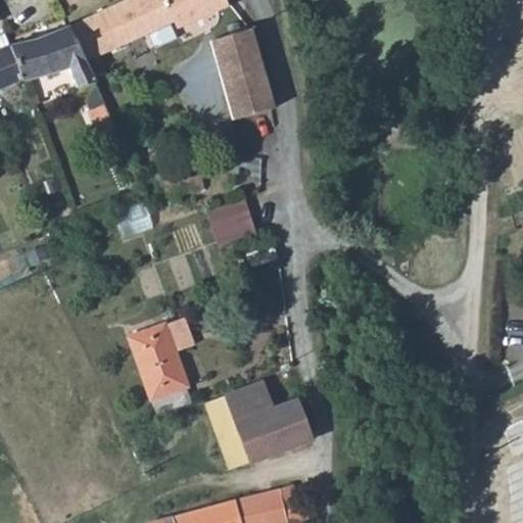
[(128,0),(67,27),(92,80),(105,74),(97,57),(176,21),(177,26),(226,3),(225,0),(128,0)]
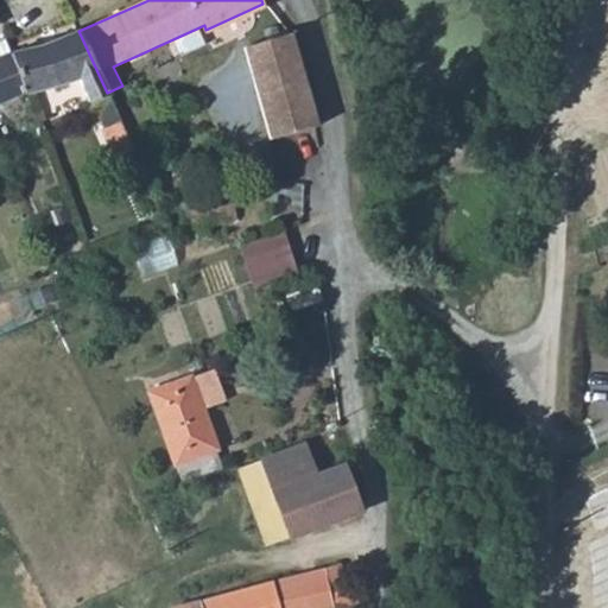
[(80,76),(90,102),(107,95),(107,93),(78,31),(40,46),(10,55),(24,93),(44,88),(64,82),(80,76)]
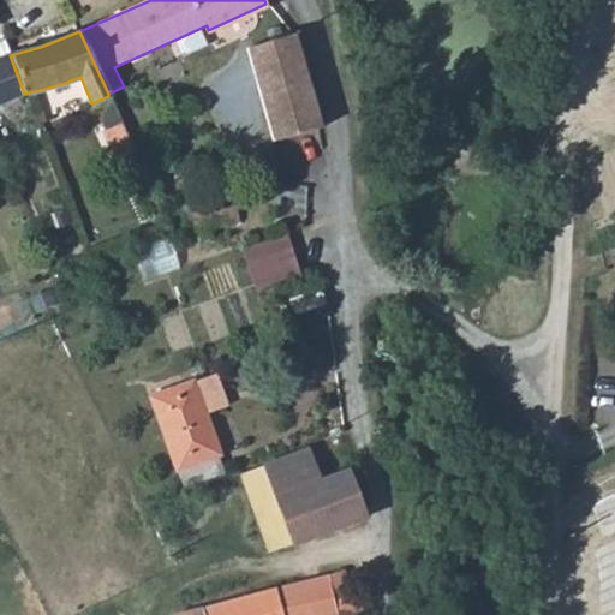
[(273,141),(318,130),(293,36),(248,48),(273,141)]
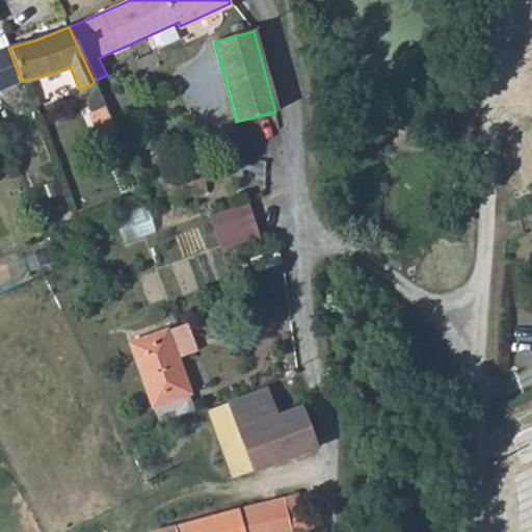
[(0,103),(25,95),(21,81),(8,48),(3,33),(0,34),(0,103)]
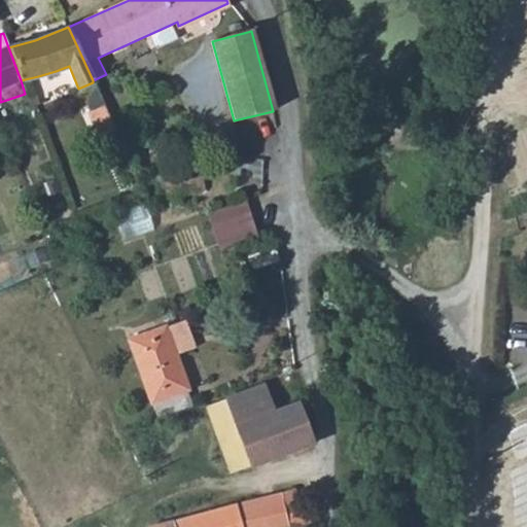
[(102,138),(115,132),(104,106),(91,112),(102,138)]
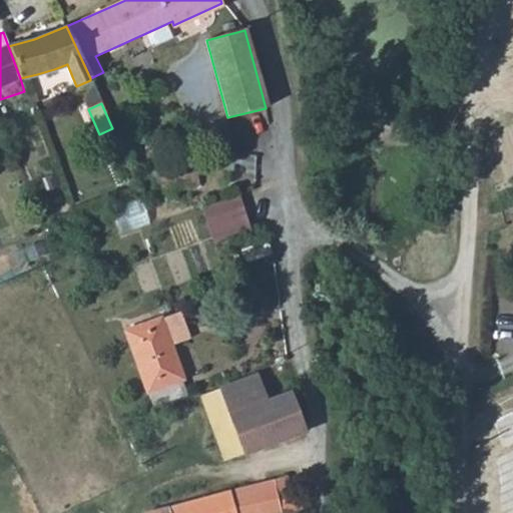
[(150,174),(155,196),(199,185),(196,172),(174,177),(171,168),(150,174)]
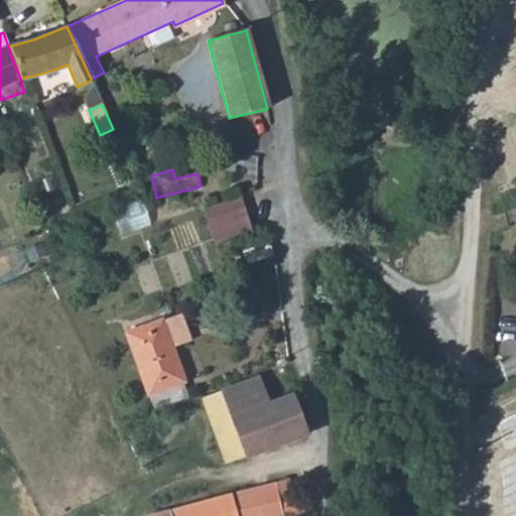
[(118,208),(125,234),(156,226),(149,200),(118,208)]
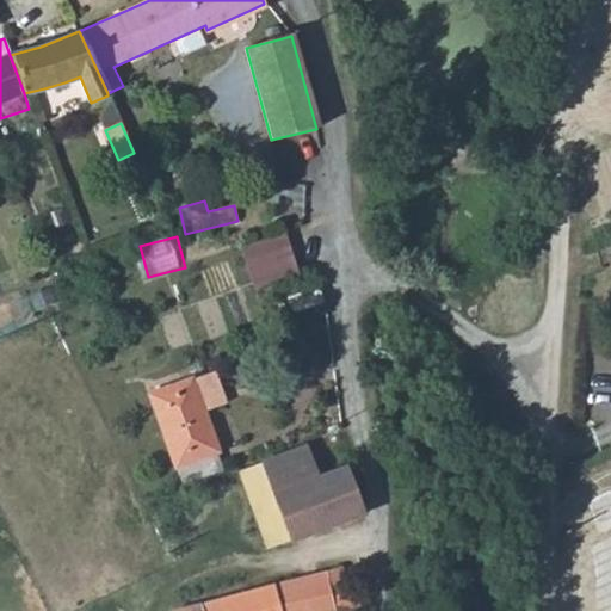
[(260,255),(269,282),(297,273),(288,246),(260,255)]
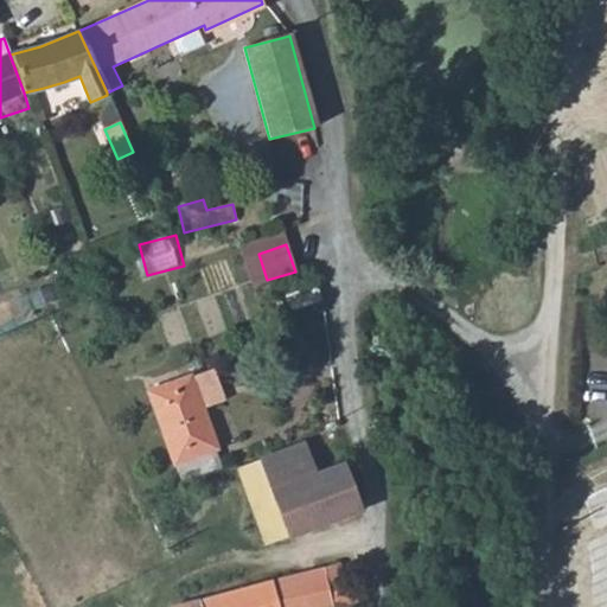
[(287,296),(292,311),(320,302),(314,287),(287,296)]
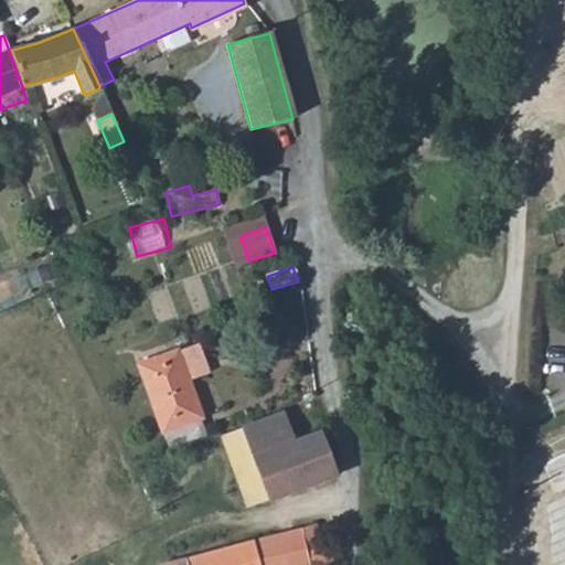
[(198,419),(201,418),(178,349),(138,362),(166,449),(203,436),(198,419)]
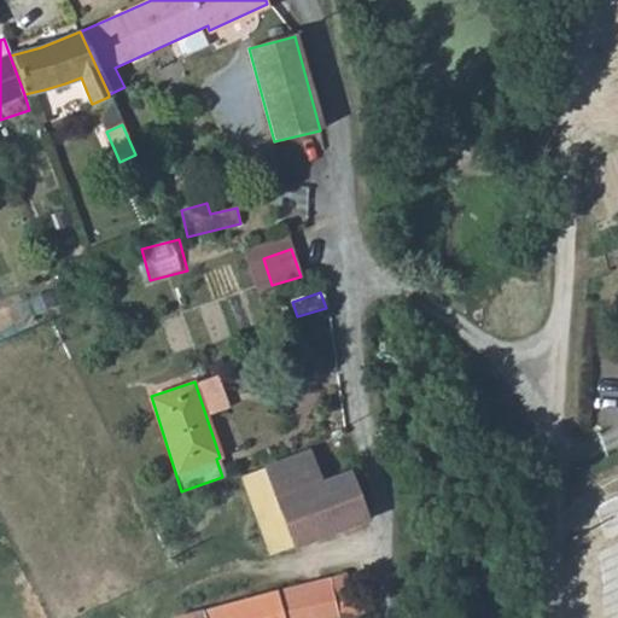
[(264,467),(277,500),(292,544),(366,519),(349,473),(320,484),(309,452),(264,467)]
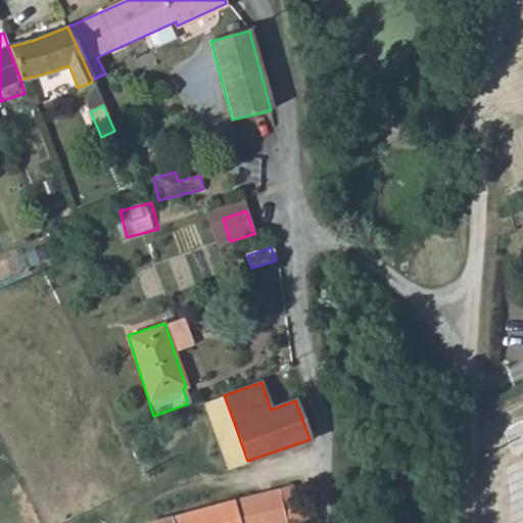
[(226,468),(247,461),(234,423),(212,430),(226,468)]
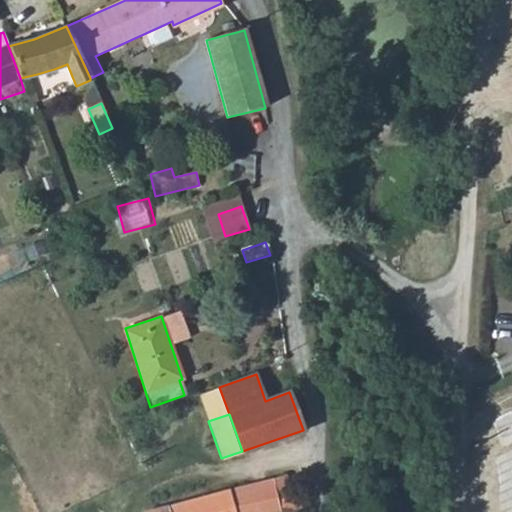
[(294,511),(301,510),(297,496),(291,497),(285,476),(149,511),(294,511)]
